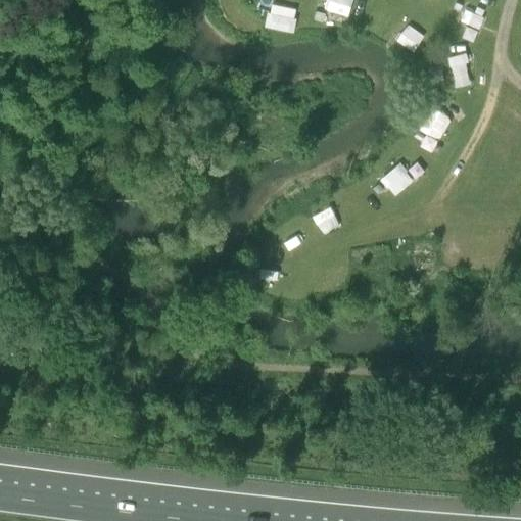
[(328,0),(327,11),(349,15),(352,0),(328,0)]
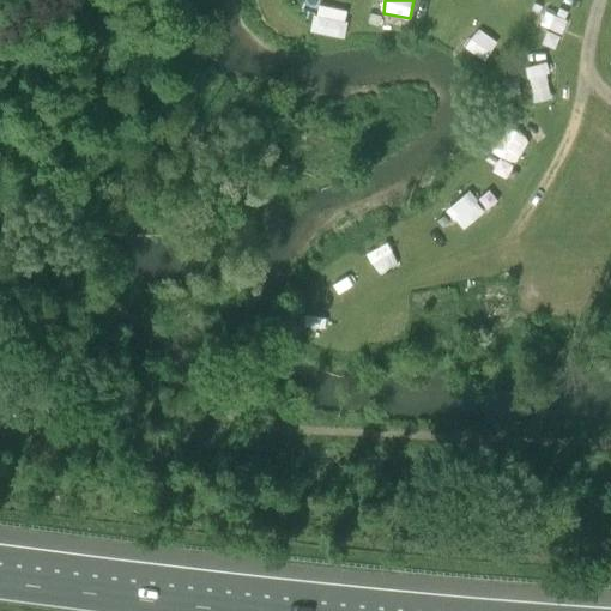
[(316,4),(310,31),(343,37),(349,11),(316,4)]
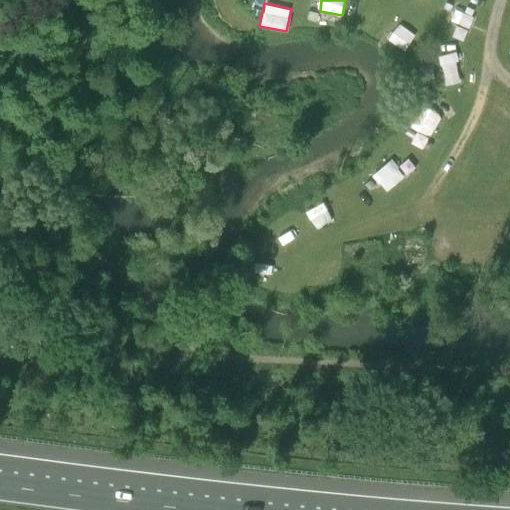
[(450,22),(469,27),(474,12),(455,6),(450,22)]
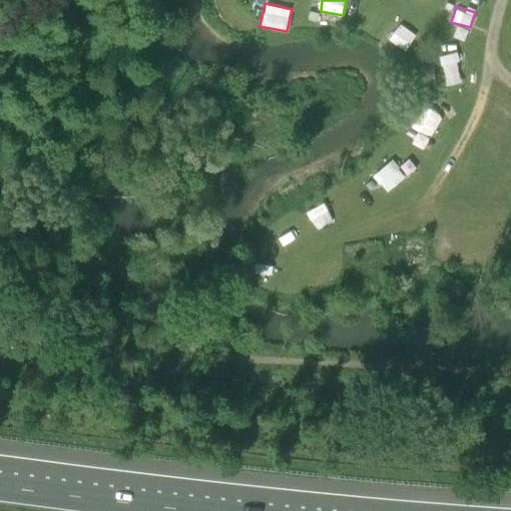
[(388,39),(405,51),(416,35),(400,23),(388,39)]
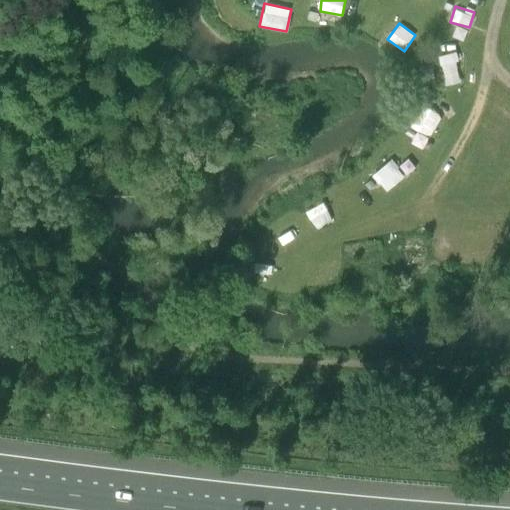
[(455,91),(457,81),(448,79),(451,65),(430,61),(425,84),(455,91)]
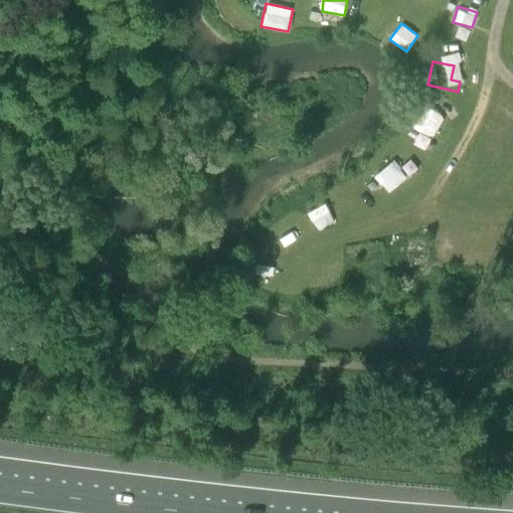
[(373,176),(389,193),(408,175),(392,159),(373,176)]
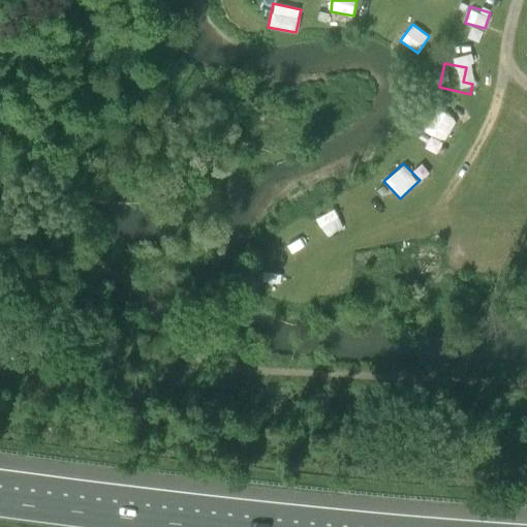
[(315,218),(328,238),(344,227),(333,208),(315,218)]
